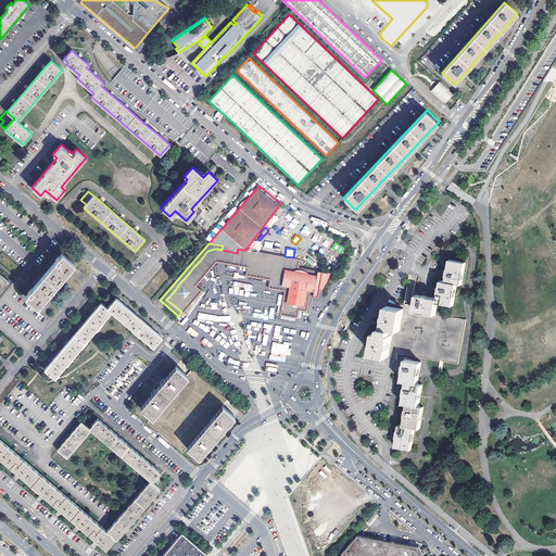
[(313,275),(310,274),(303,273),(297,272),(293,270),(294,263),(290,262),(287,262),(287,257),(278,256),(277,260),(273,258),(264,257),(255,256),(244,254),(237,253),(222,250),(217,249),(214,249),(211,250),(207,251),(204,255),(200,261),(194,266),(190,272),(185,278),(179,283),(175,290),(169,297),(166,300),(174,305),(181,312),(178,316),(180,317),(191,304),(203,291),(197,286),(216,263),(247,268),(245,276),(269,280),(268,289),(283,292),(295,293),(297,288),(311,290),(311,287),(312,282),(313,278),(313,275)]
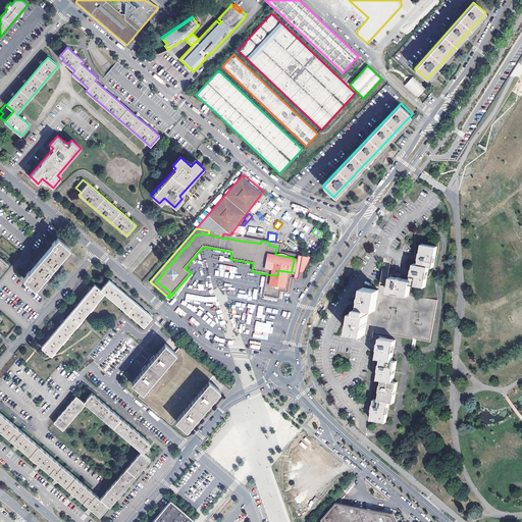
[(223,233),(222,238),(229,239),(240,241),(248,242),(256,243),(260,244),(261,241),(230,235),(223,233)]
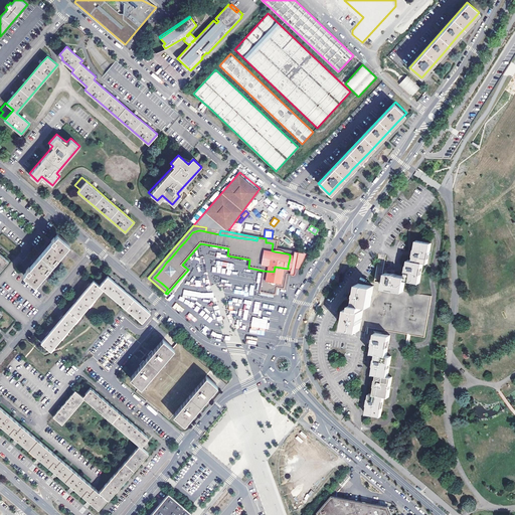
[(23,275),(35,285),(70,244),(58,234),(56,236),(45,249),(41,254),(26,271),(23,275)]
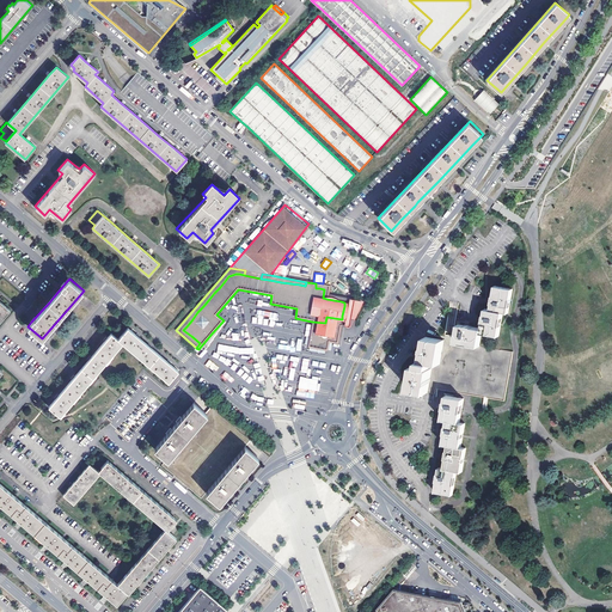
[(325,323),(312,322),(312,323),(307,348),(318,349),(328,352),(330,343),(338,344),(342,325),(346,325),(350,299),(328,295),(330,286),(316,283),(316,288),(319,288),(324,289),(323,298),(326,299),(334,300),(341,301),(344,303),(344,306),(343,311),(342,316),(342,319),(326,317),(325,323)]
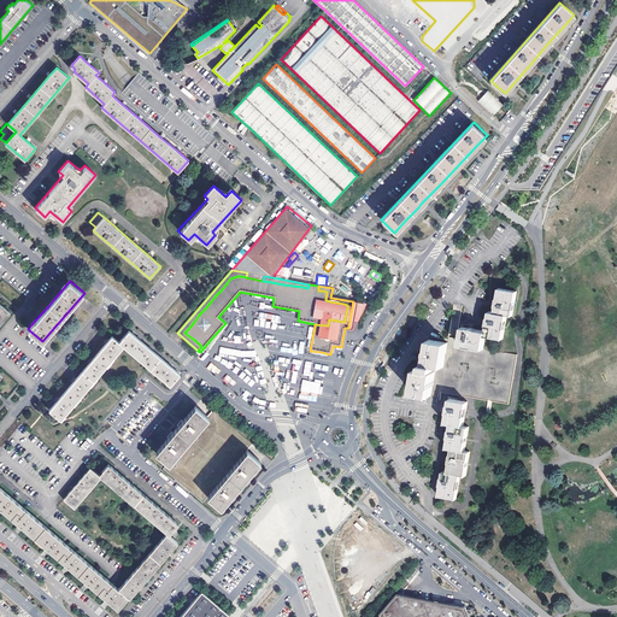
[(512,316),(516,292),(498,289),(495,305),(494,313),(489,312),(487,324),(486,331),(470,329),(462,328),(460,340),(459,346),(483,350),(486,336),(504,339),(507,315),(512,316)]
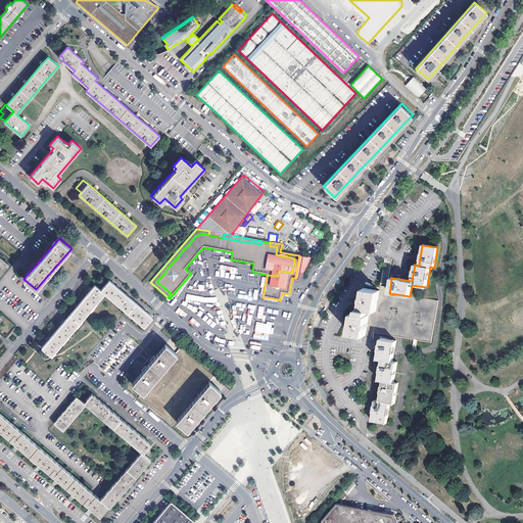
[(306,256),(299,255),(295,278),(295,279),(299,280),(300,276),(300,272),(302,273),(303,273),(310,262),(306,256)]
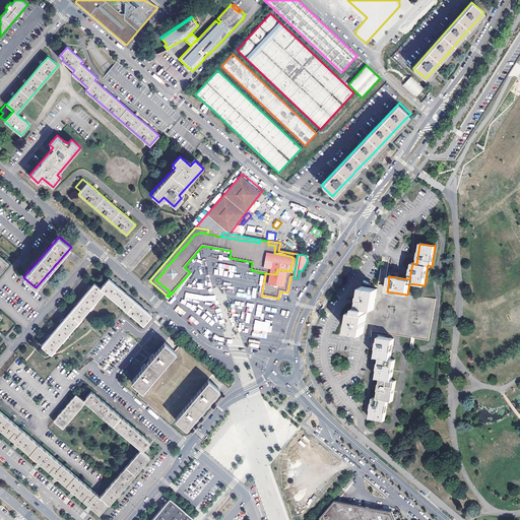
[(0,273),(0,274),(8,263),(0,256),(0,273)]
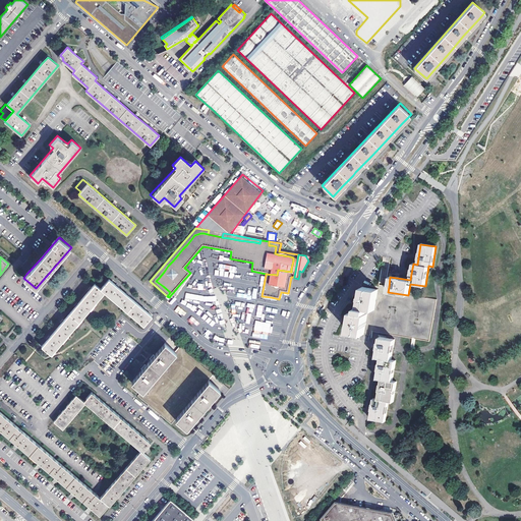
[(143,326),(152,315),(148,312),(143,309),(127,295),(117,286),(109,279),(101,289),(95,284),(91,288),(76,304),(62,322),(49,338),(42,346),(51,354),(104,292),(143,326)]
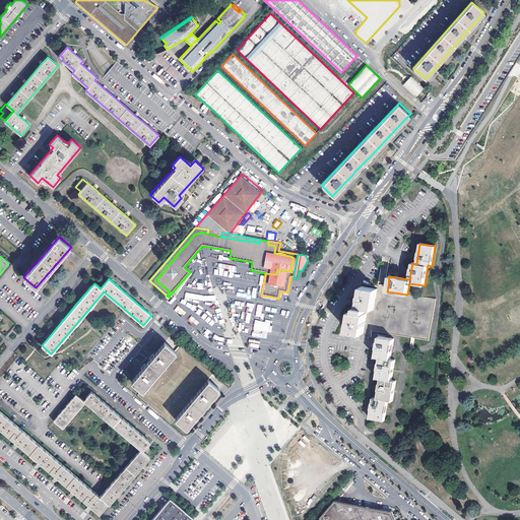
[(378,284),(378,289),(374,310),(367,309),(366,314),(367,314),(364,333),(370,334),(371,331),(429,340),(436,300),(407,295),(387,291),(388,286),(382,285),(378,284)]
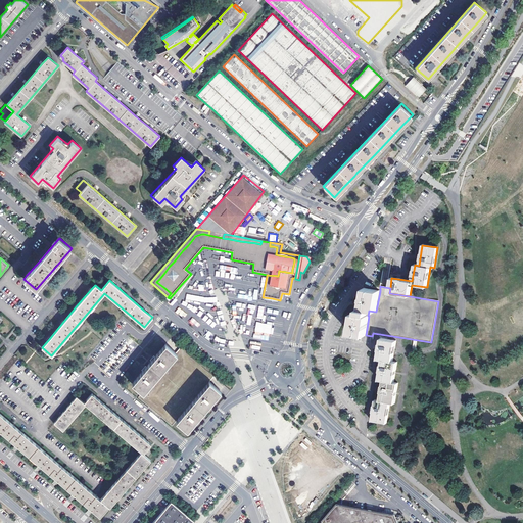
[(353,313),(350,332),(366,335),(369,316),(368,316),(369,311),(376,312),(380,291),(364,289),(361,305),(361,308),(359,308),(358,314),(353,313)]
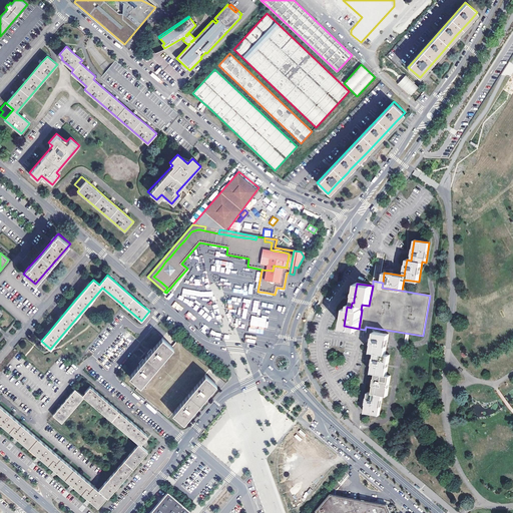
[(266,321),(267,317),(262,316),(261,318),(251,316),(249,325),(267,329),(269,322),(266,321)]
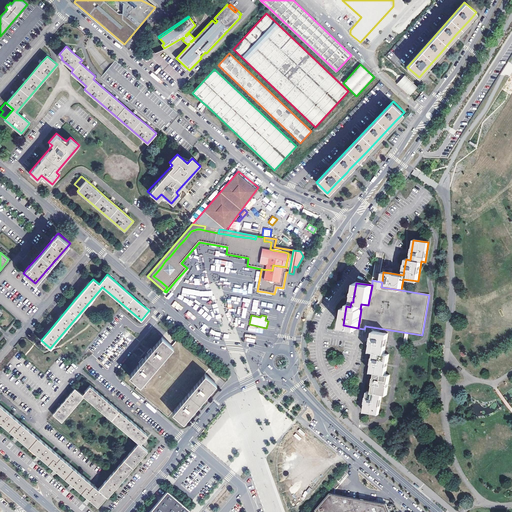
[(370,352),(374,353),(385,354),(388,333),(373,331),(372,341),(370,352)]
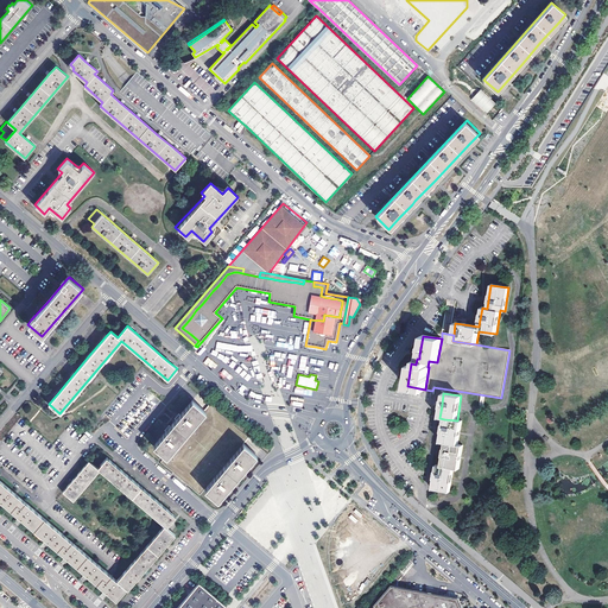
[(153,445),(165,455),(204,410),(192,399),(177,417),(170,426),(153,445)]
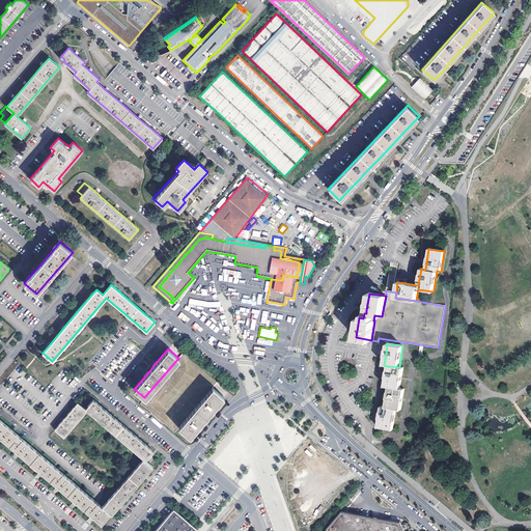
[(183,353),(178,358),(144,397),(141,403),(174,431),(178,427),(214,387),(218,382),(183,353)]
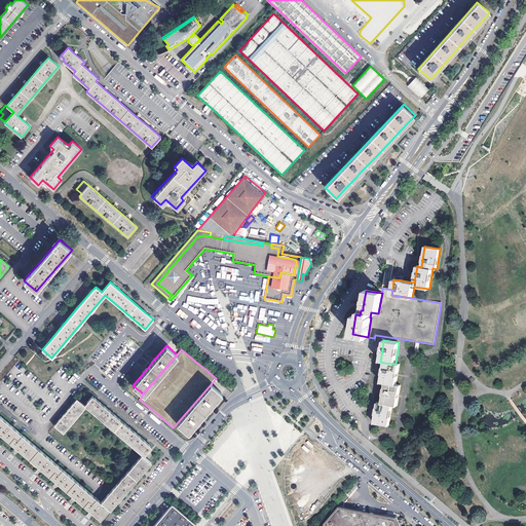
[(400,365),(396,364),(384,363),(383,372),(381,382),(385,383),(397,385),(400,365)]
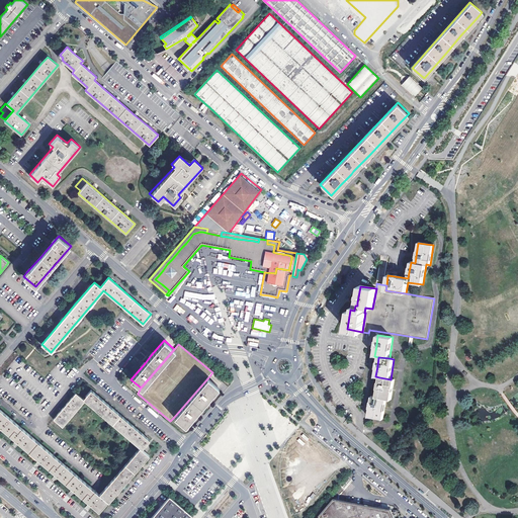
[(218,385),(208,377),(174,417),(184,425),(196,411),(205,401),(218,385)]
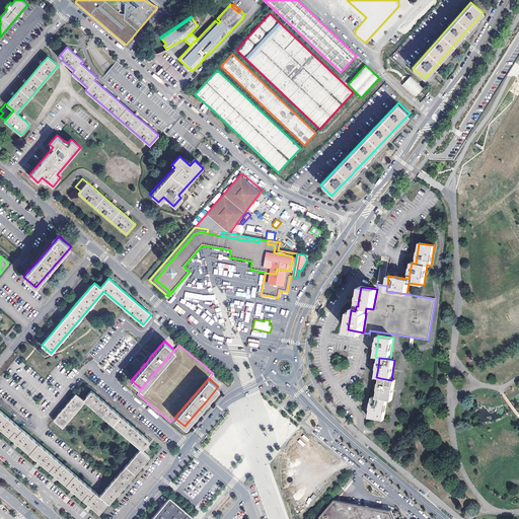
[(379,387),(377,398),(388,400),(392,400),(395,380),(391,380),(380,378),(379,387)]
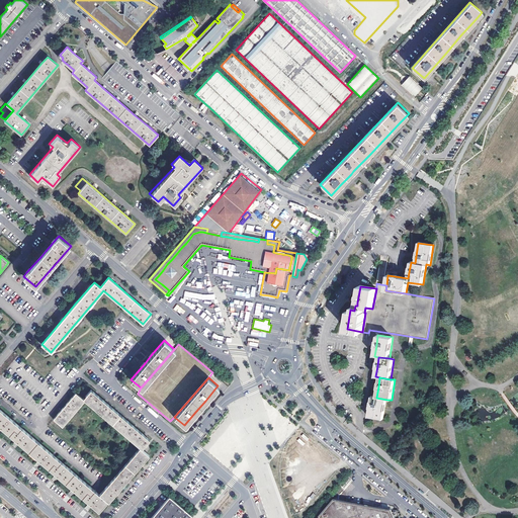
[(83,398),(85,399),(141,446),(99,494),(107,500),(108,502),(115,494),(127,480),(142,463),(150,454),(142,448),(150,438),(146,435),(136,427),(126,419),(115,410),(107,403),(97,395),(91,389),(83,398)]
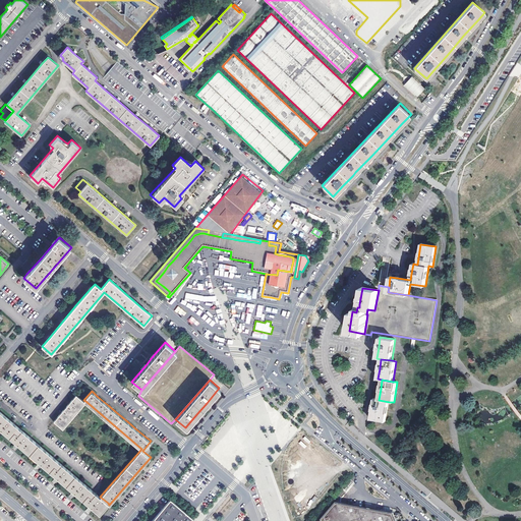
[(85,401),(83,400),(76,394),(69,402),(60,413),(54,420),(62,427),(85,401)]
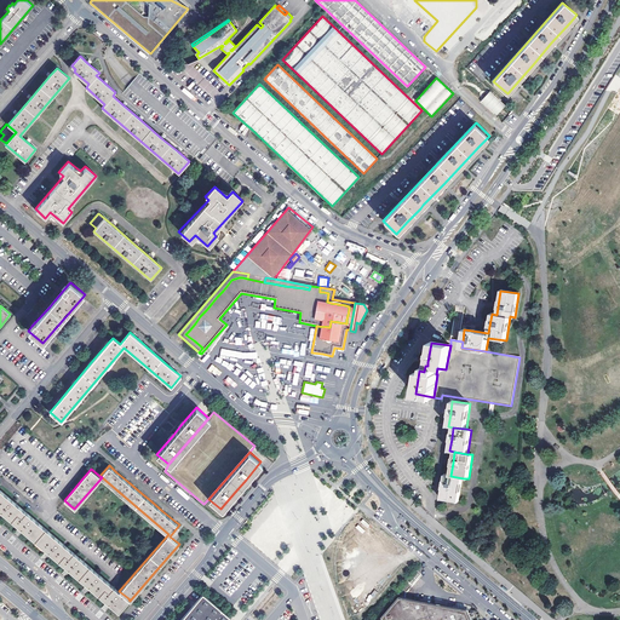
[(460,503),(464,478),(451,476),(446,475),(445,486),(442,499),(460,503)]
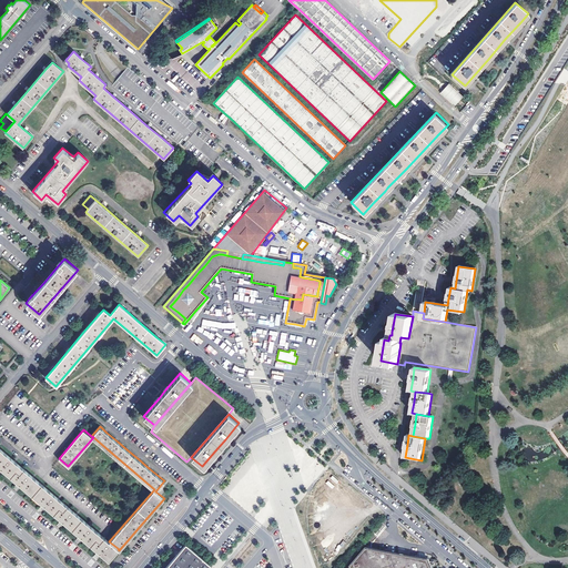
[(100,553),(109,559),(118,548),(109,541),(0,448),(0,467),(2,469),(20,485),(46,506),(63,521),(82,537),(100,553)]
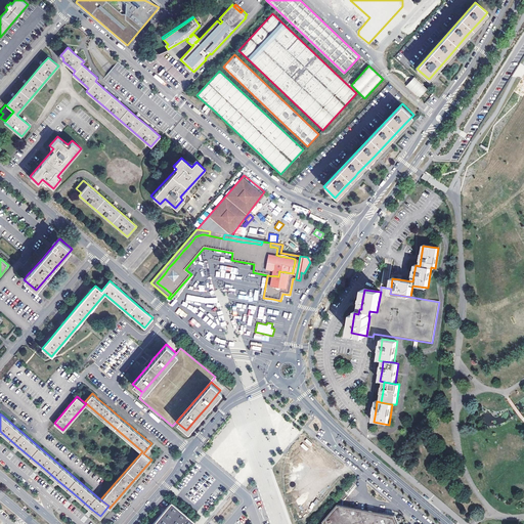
[(269,441),(262,444),(266,453),(273,449),(269,441)]
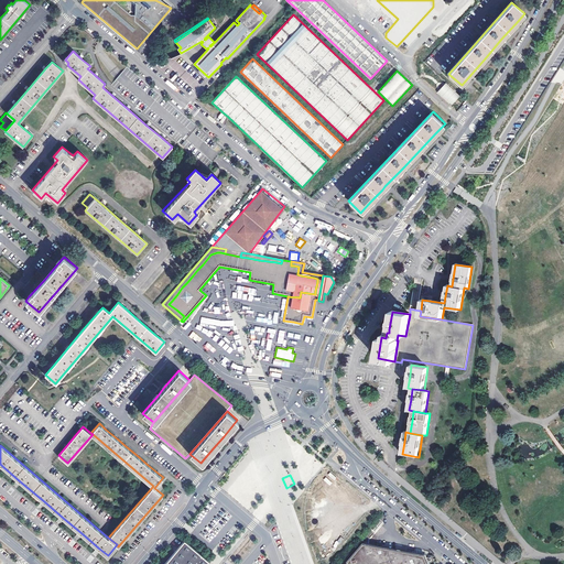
[(208,563),(209,563),(210,562),(207,559),(206,557),(184,540),(182,542),(176,549),(174,552),(173,552),(167,559),(163,563),(208,563)]
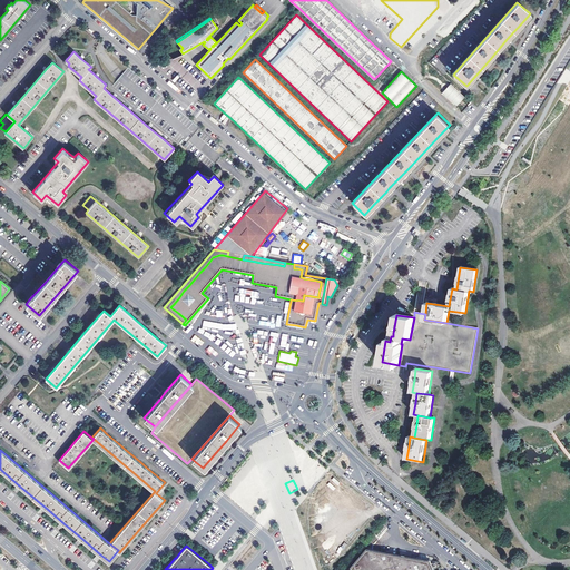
[(433,569),(430,562),(380,552),(370,550),(351,569),(433,569)]
